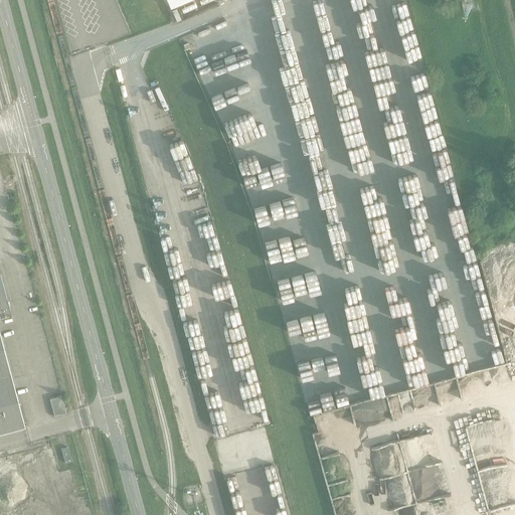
[(167,0),(171,8),(189,0),(167,0)]
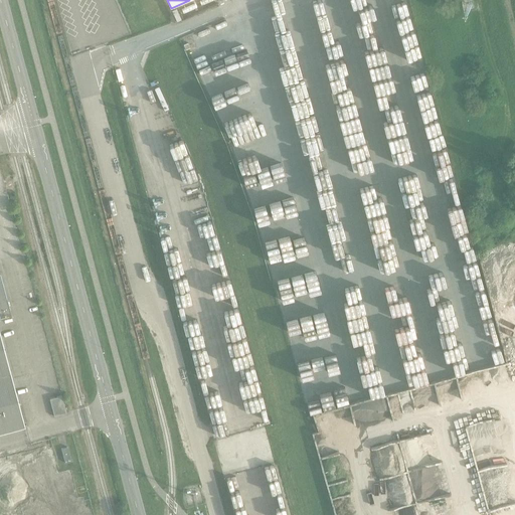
[(187,204),(199,251),(219,246),(205,191),(200,192),(202,201),(187,204)]
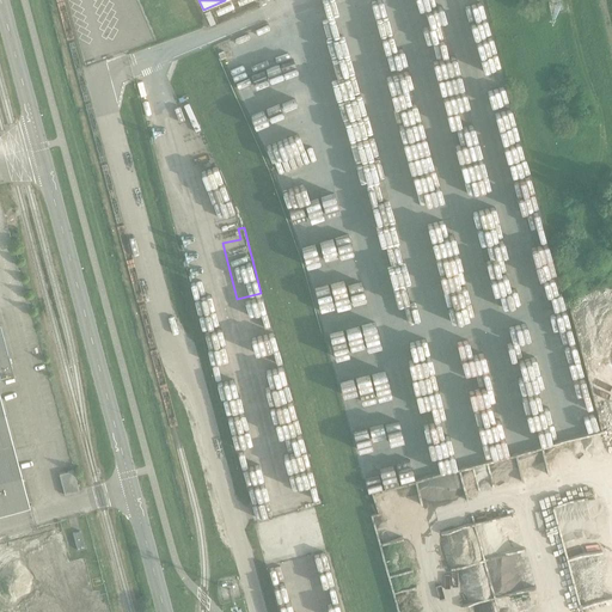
[(0,513),(30,506),(0,396),(0,378),(13,374),(0,324),(0,513)]
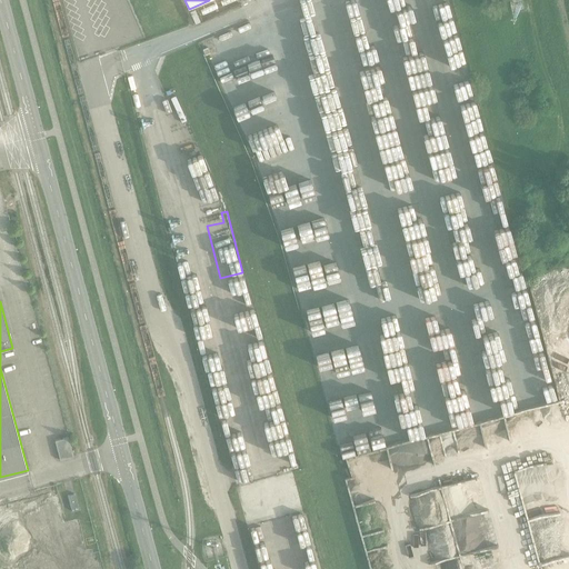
[(68,437),(55,440),(60,460),(73,457),(68,437)]
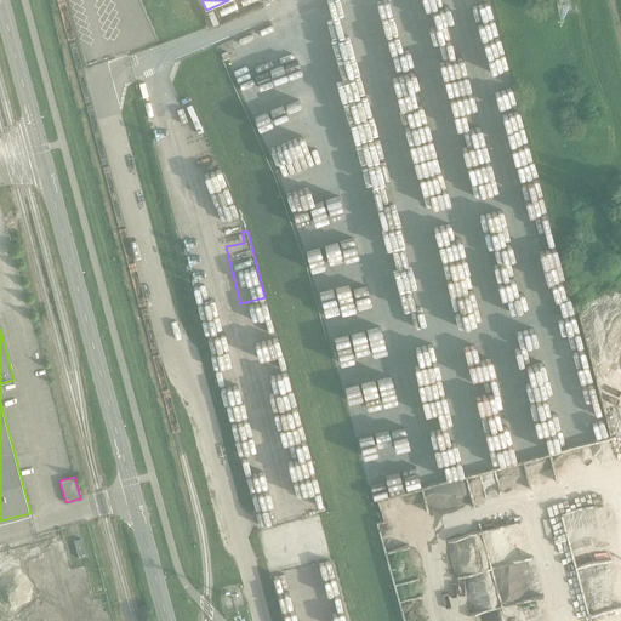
[(450,576),(483,569),(479,556),(473,558),(469,541),(482,539),(480,533),(443,541),(450,576)]
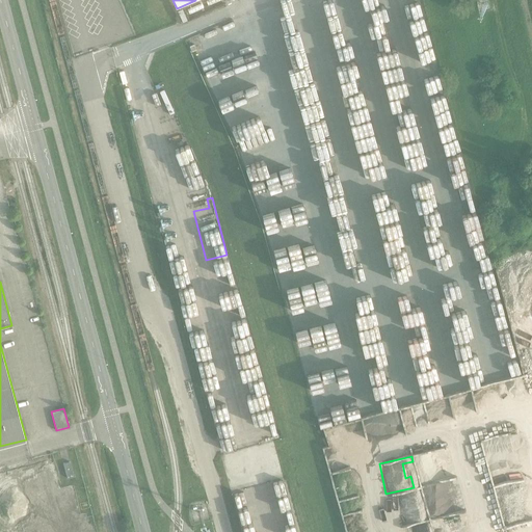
[(62,462),(67,478),(73,476),(70,461),(62,462)]
